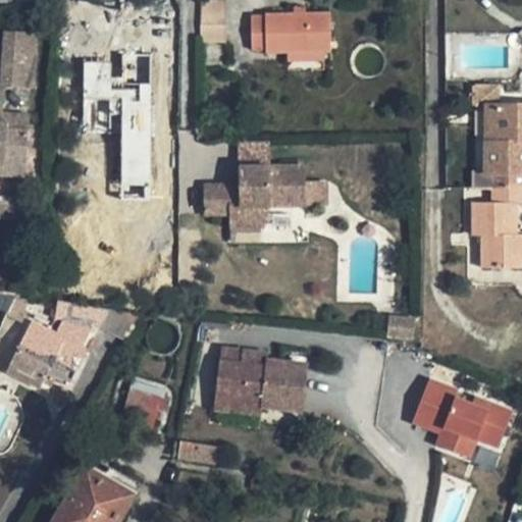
[(227,0),(211,0),(202,0),(202,24),(227,24),(227,0)]
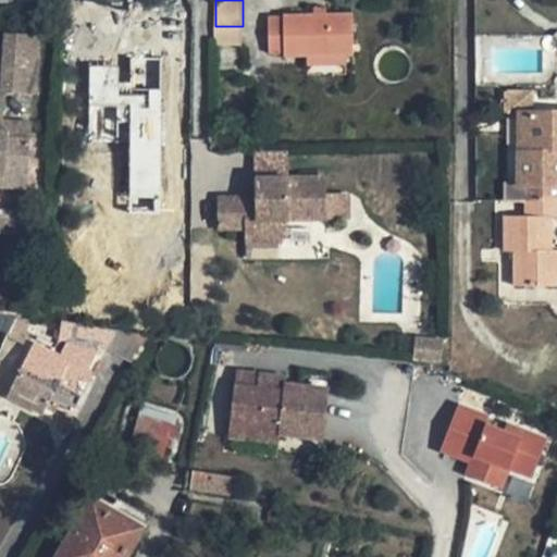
[(355,56),(354,13),(327,13),(314,13),(284,14),(284,16),(270,16),(270,53),(285,53),(285,57),(308,57),(348,56),(355,56)]
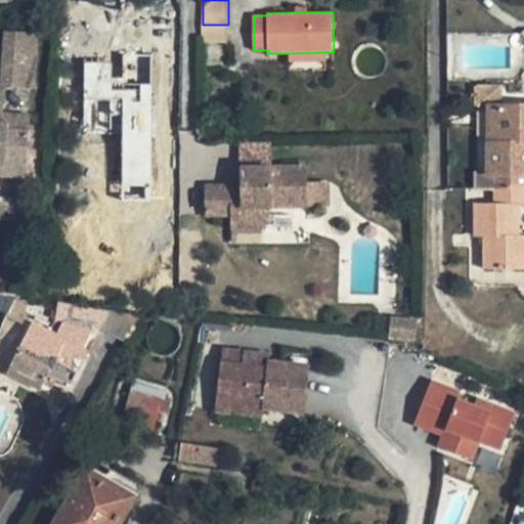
[(228,25),(203,25),(202,42),(228,43),(228,25)]
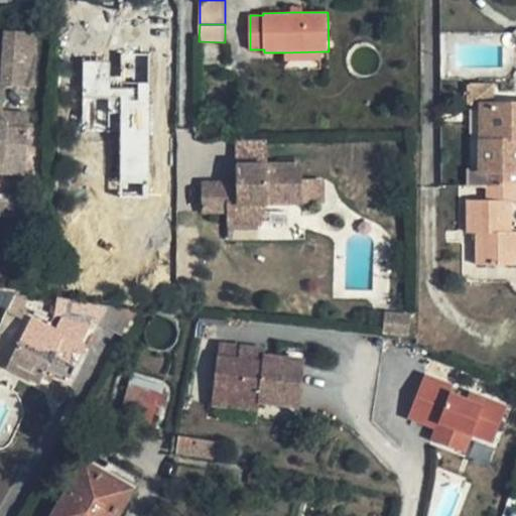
[(35,35),(7,33),(4,84),(32,85),(35,35)]
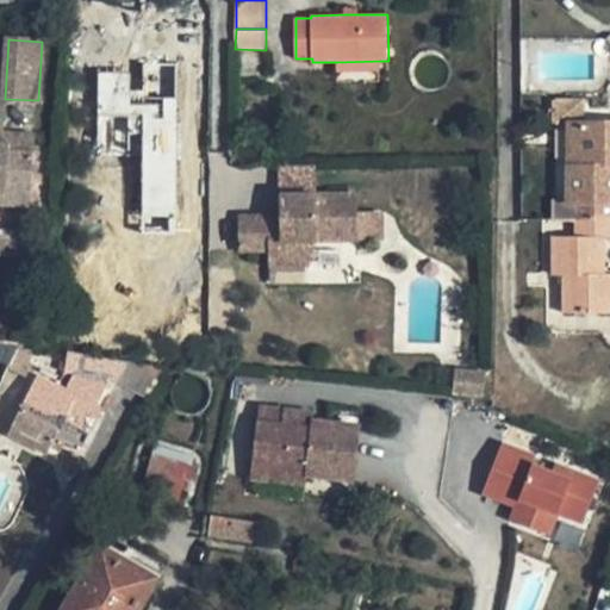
[(381,72),(381,61),(337,62),(338,73),(381,72)]
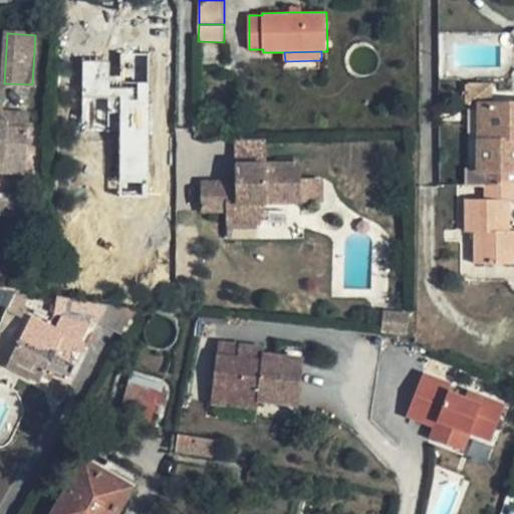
[(115,59),(81,59),(81,101),(118,100),(118,182),(149,182),(148,52),(115,52),(115,59)]
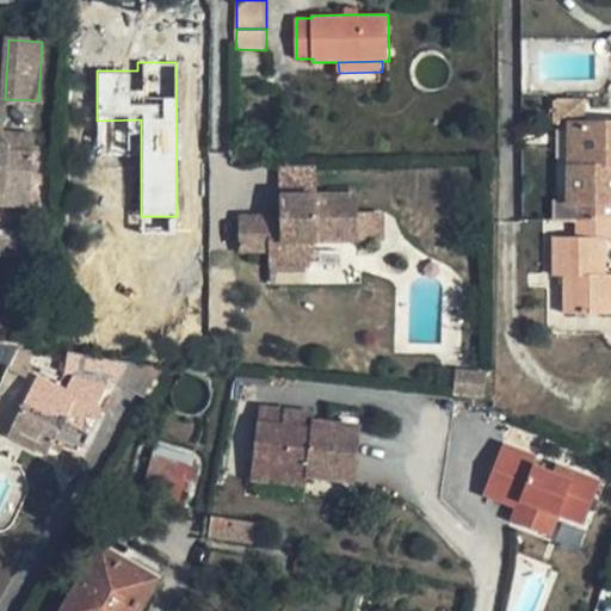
[(571,124),(582,124),(585,123),(585,99),(557,99),(557,124),(571,124)]
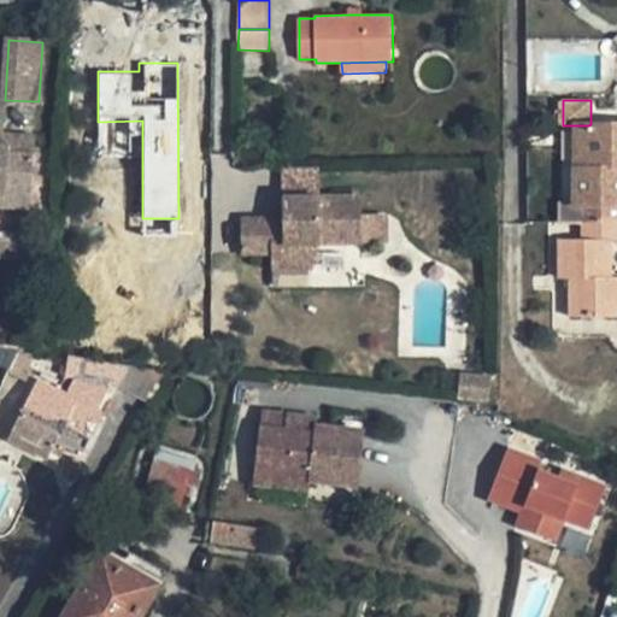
[(583,223),(616,223),(616,124),(591,124),(588,125),(588,166),(576,166),(577,203),(562,203),(560,204),(560,224),(583,223)]
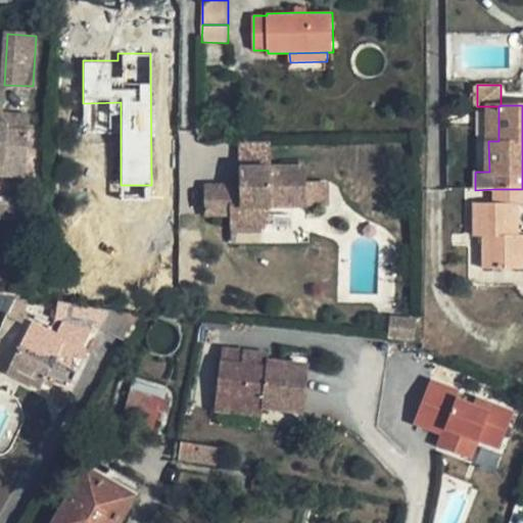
[(498,106),(488,106),(488,141),(498,141),(498,106)]
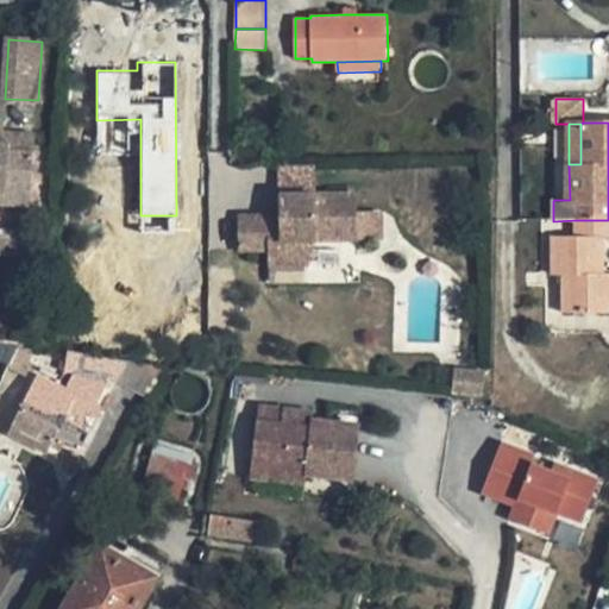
[(5,130),(4,143),(11,144),(10,152),(33,154),(37,152),(37,133),(5,130)]
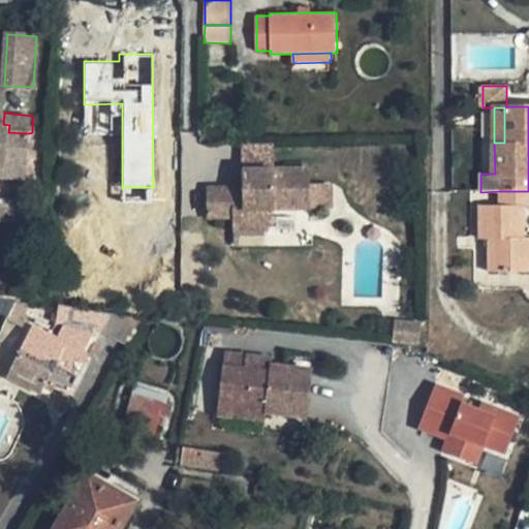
[(0,162),(7,162),(28,164),(29,133),(8,132),(9,125),(3,124),(0,124),(0,162)]
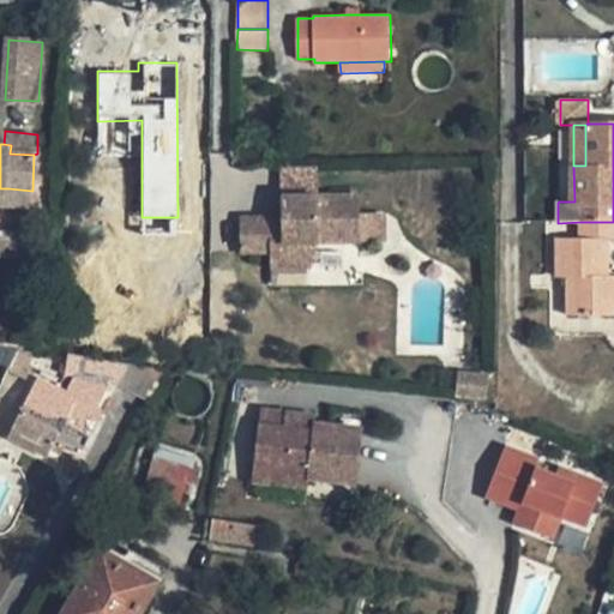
[(0,188),(0,204),(31,206),(32,191),(8,188),(0,188)]
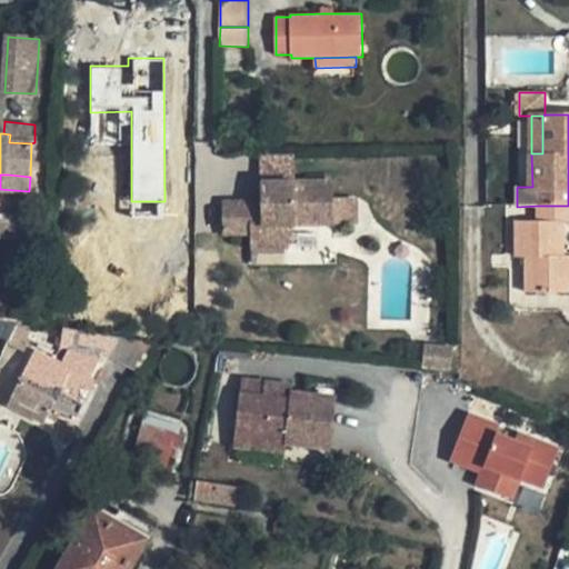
[(336,182),(265,182),(265,190),(271,190),(270,201),(265,201),(226,201),(226,235),(255,235),(256,247),(292,247),(291,223),(318,223),(318,203),(336,203),(336,200),(336,182)]
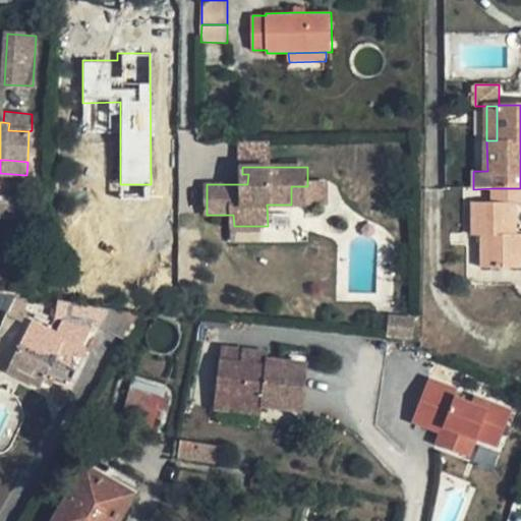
[(291,186),(291,205),(306,204),(329,204),(329,183),(307,183),(307,186),(291,186)]
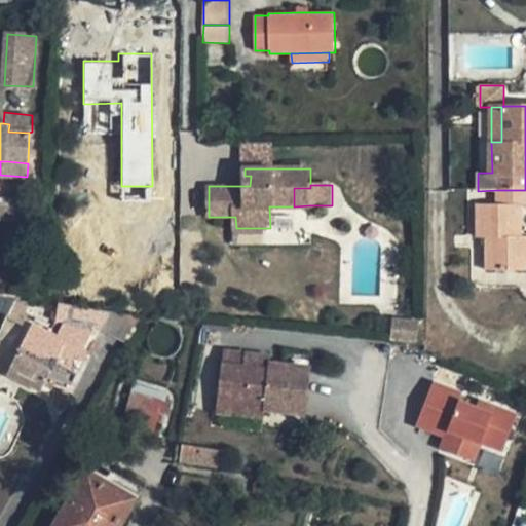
[(525,190),(497,190),(497,204),(477,204),(478,237),(486,237),(487,270),(525,269),(525,236),(522,236),(522,204),(525,204),(525,190)]
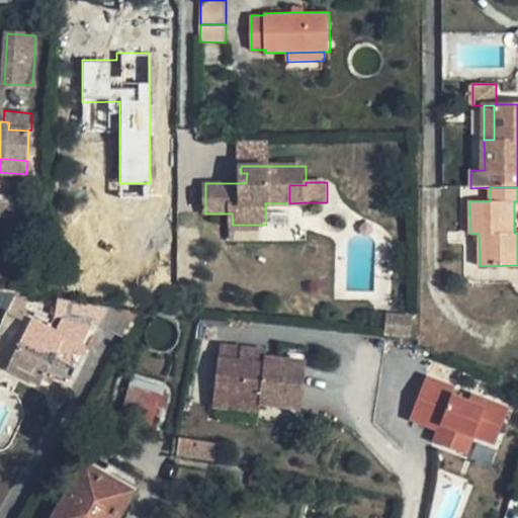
[(305,202),(289,203),(265,203),(266,225),(233,225),(233,237),(306,239),(305,202)]
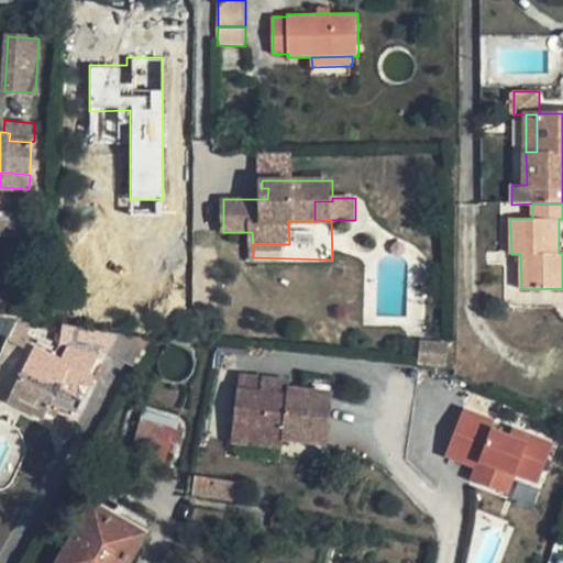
[(117,334),(64,324),(62,339),(70,341),(62,360),(35,346),(12,393),(36,405),(40,398),(52,405),(61,409),(76,417),(96,376),(91,374),(105,348),(110,349),(117,334)]
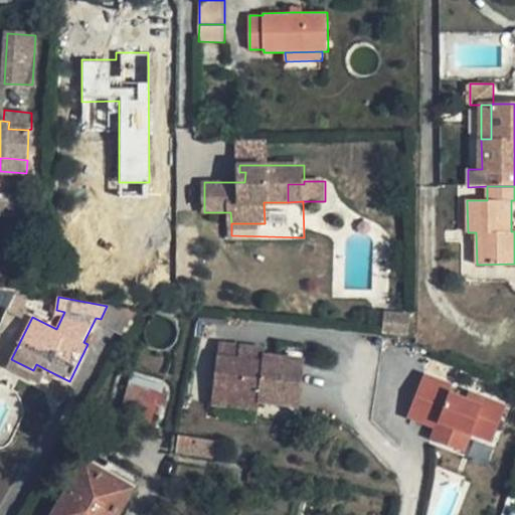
[(386,310),(386,331),(411,332),(411,311),(386,310)]
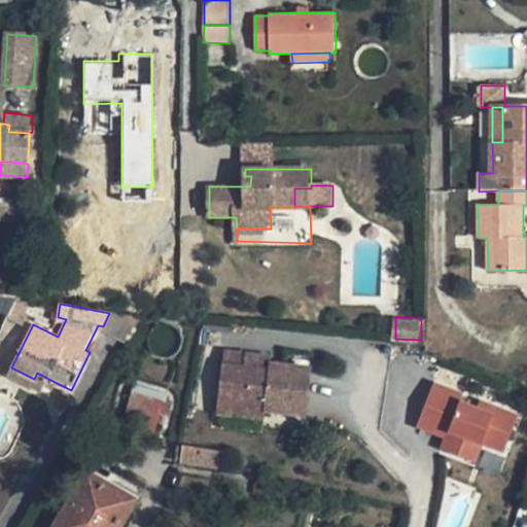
[(246,354),(224,352),(223,363),(244,366),(246,354)]
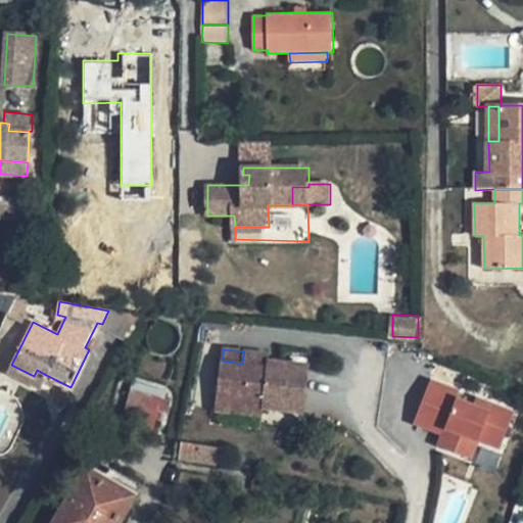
[(253,352),(244,351),(242,364),(222,361),(217,401),(263,407),(304,412),(311,365),(268,361),(268,367),(251,365),(253,352)]
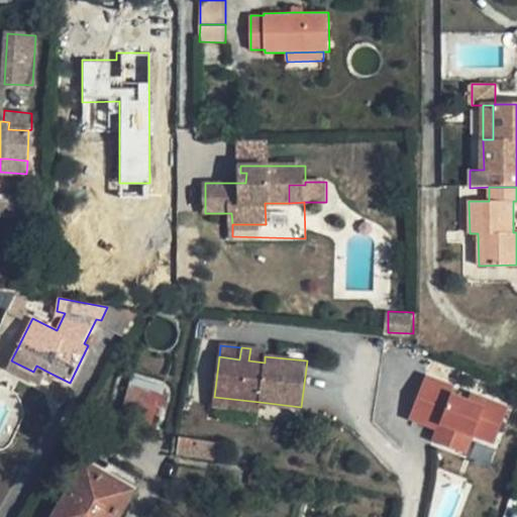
[(266,350),(250,348),(248,360),(265,363),(265,356),(266,350)]
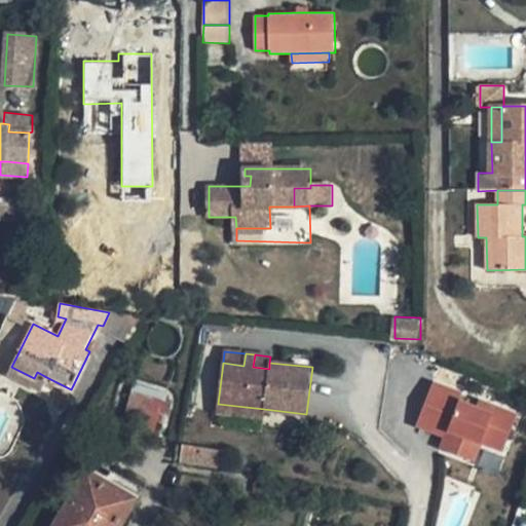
[(6,376),(29,387),(34,378),(11,367),(6,376)]
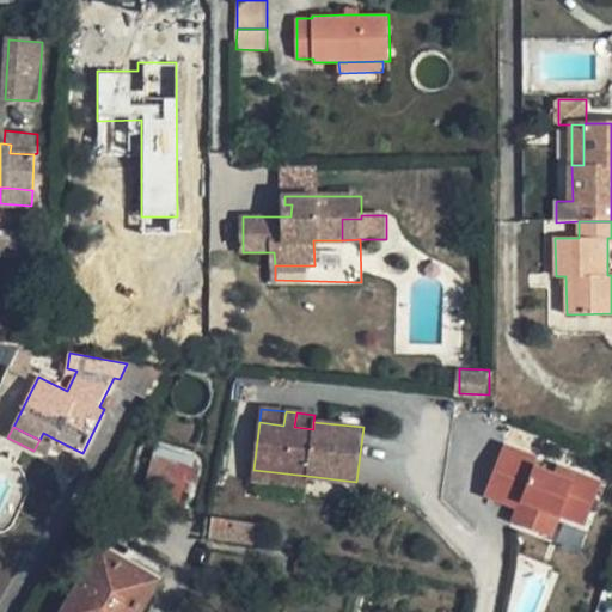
[(40,440),(34,451),(48,458),(51,450),(56,440),(43,433),(40,440)]
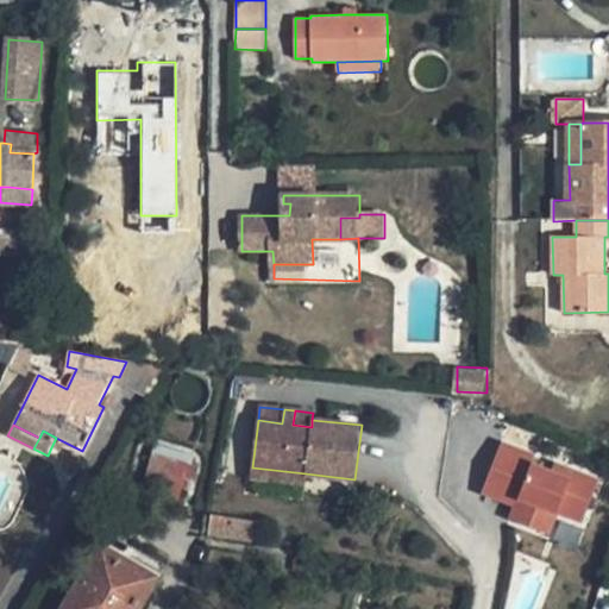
[(66,443),(56,438),(51,447),(62,452),(66,443)]
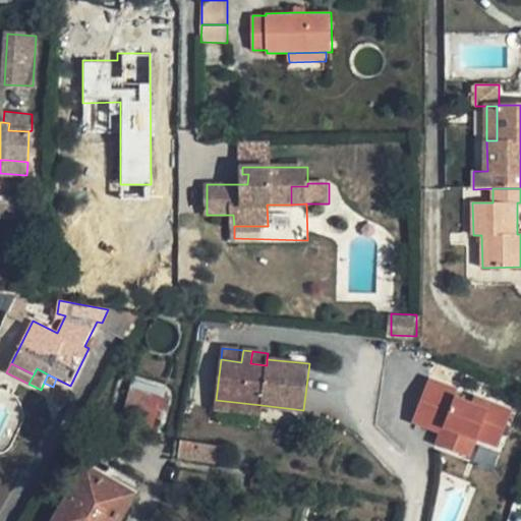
[(164,389),(133,380),(122,419),(152,428),(156,415),(163,417),(166,411),(170,397),(162,394),(164,389)]
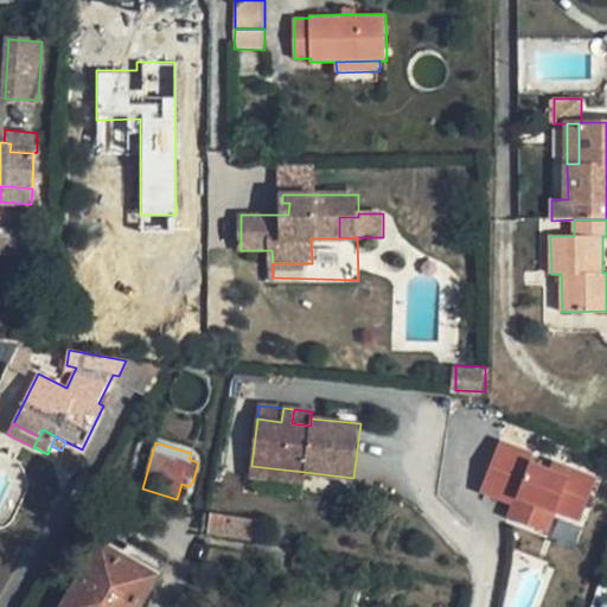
[(496,442),(478,494),(509,504),(504,521),(547,535),(554,512),(582,522),(598,475),(496,442)]
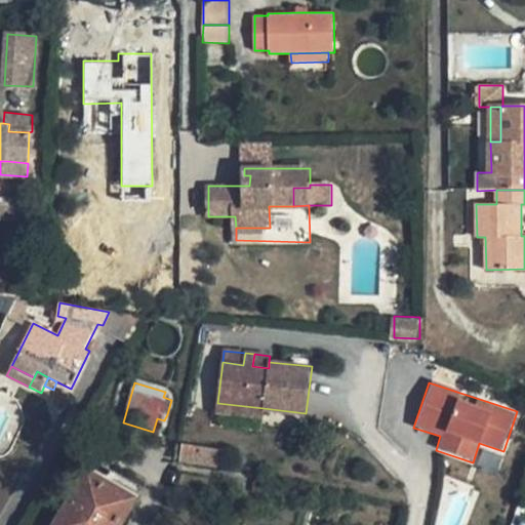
[(264,408),(217,403),(216,411),(263,416),(264,408)]
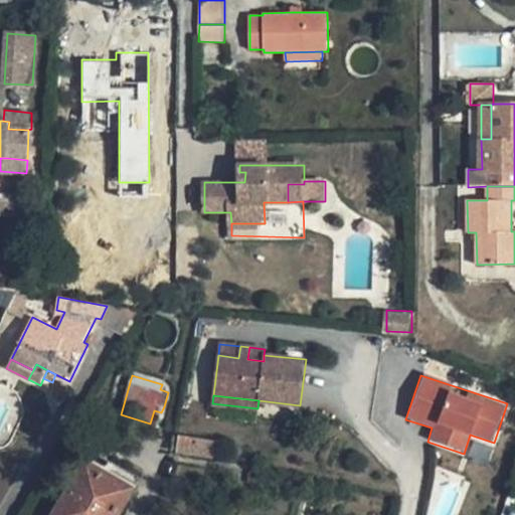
[(470,439),(466,457),(489,463),(493,444),(470,439)]
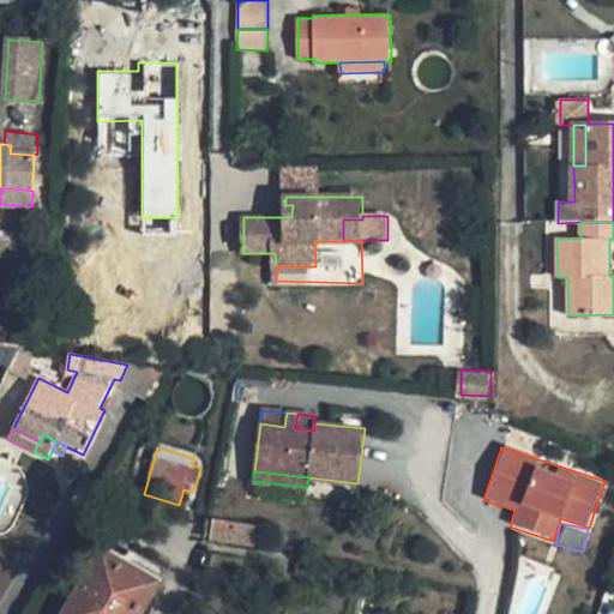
[(251,536),(209,529),(206,545),(248,551),(251,536)]
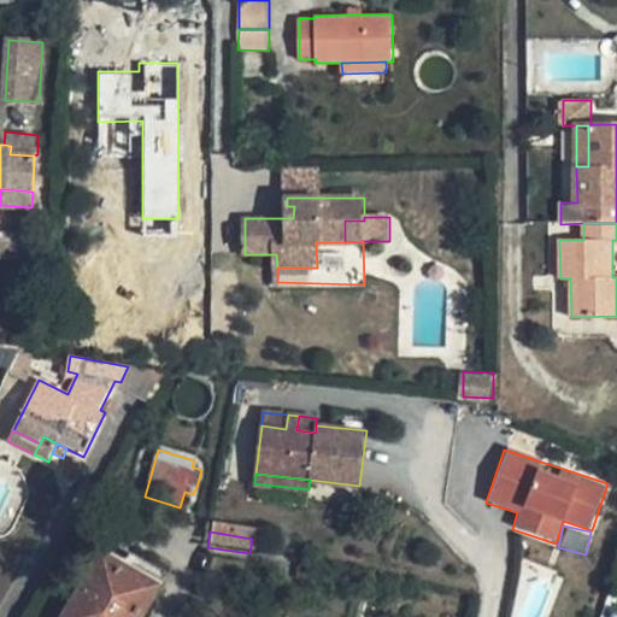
[(135,616),(154,585),(105,556),(69,616),(135,616)]
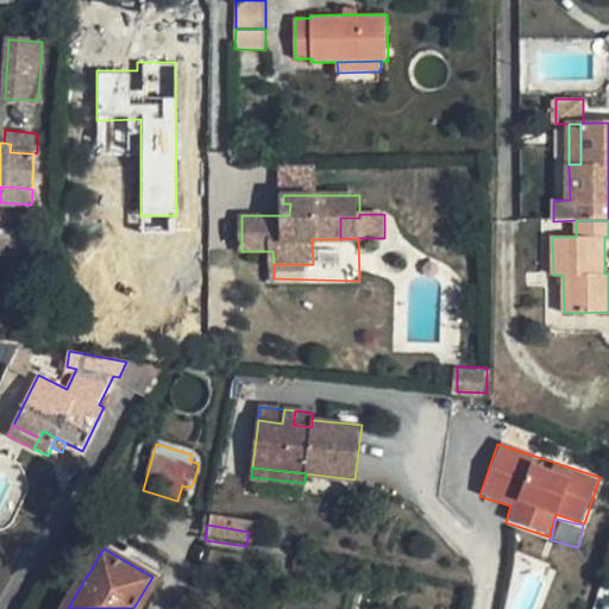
[(320,563),(296,557),(294,566),(307,569),(306,573),(318,576),(320,563)]
